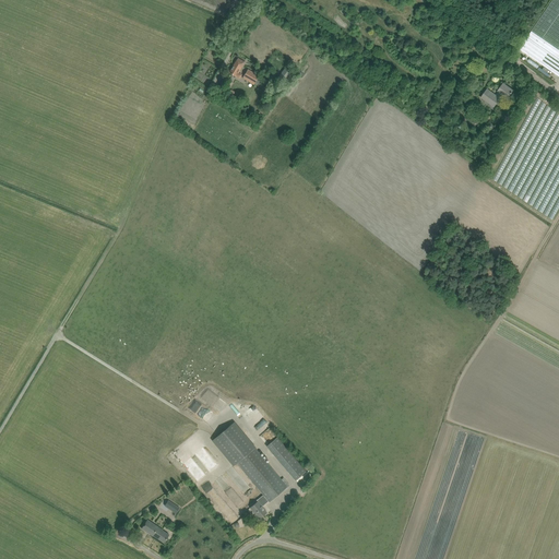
[(558,0),(551,0),(519,48),(558,76),(558,0)]
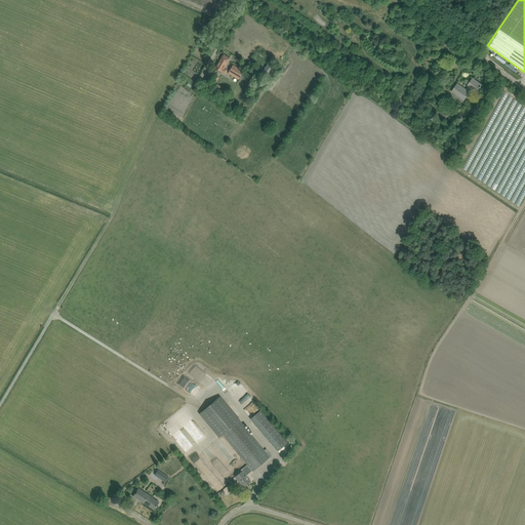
[(217,66),(215,69),(216,69),(221,73),(225,75),(228,70),(224,68),(228,63),(230,58),(224,54),(221,58),(217,66)]
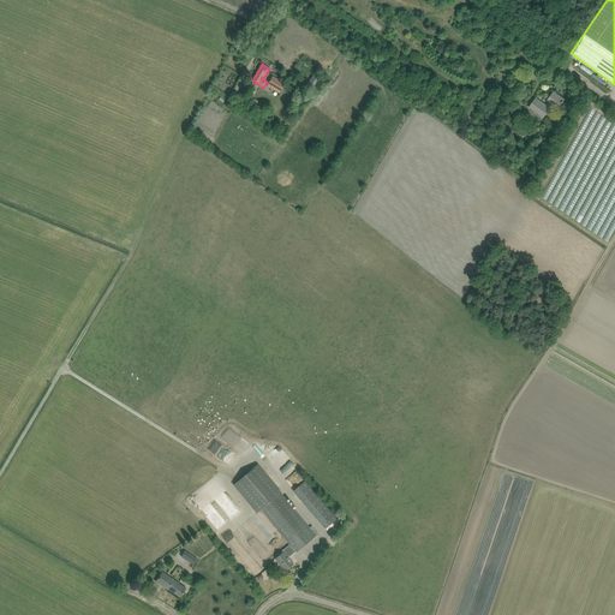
[(317,87),(321,82),(312,76),(308,82),(314,87),(316,85),(317,87)]
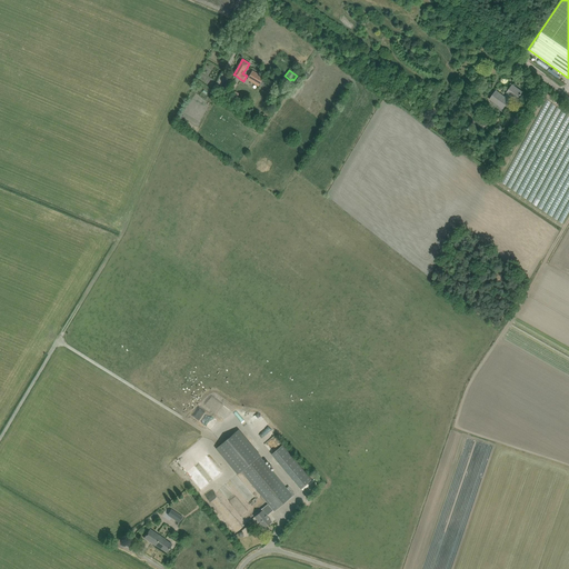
[(263,85),(267,79),(263,78),(257,73),(252,71),(247,79),(251,82),(258,86),(260,82),(263,85)]
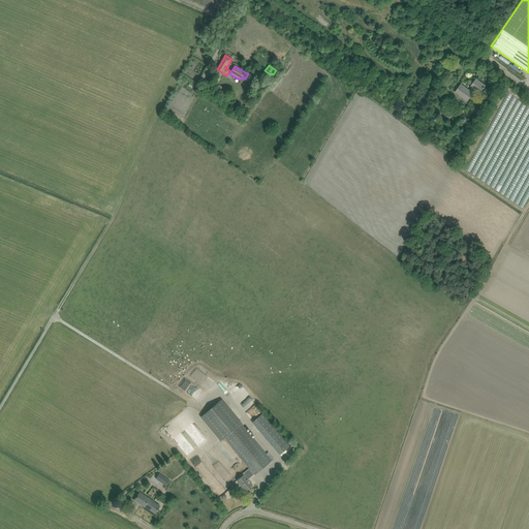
[(220,79),(216,75),(211,84),(216,87),(220,79)]
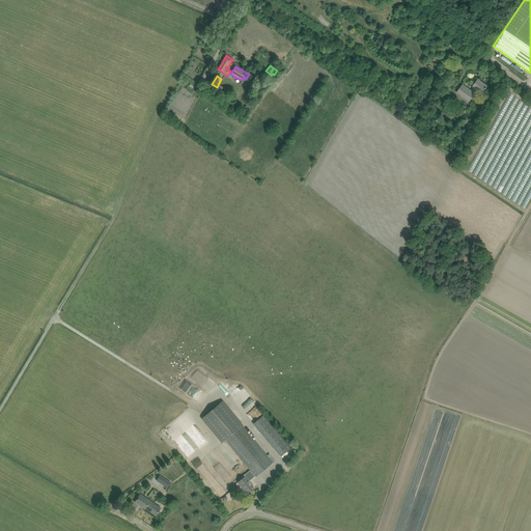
[(482,93),(484,90),(487,86),(478,79),(473,87),(471,90),(463,85),(457,92),(470,102),(475,93),(474,93),(477,90),(482,93)]
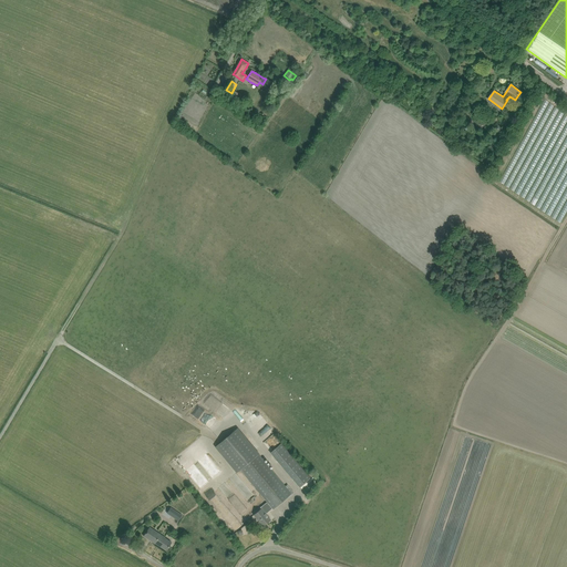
[(548,95),(545,100),(560,110),(564,105),(548,95)]
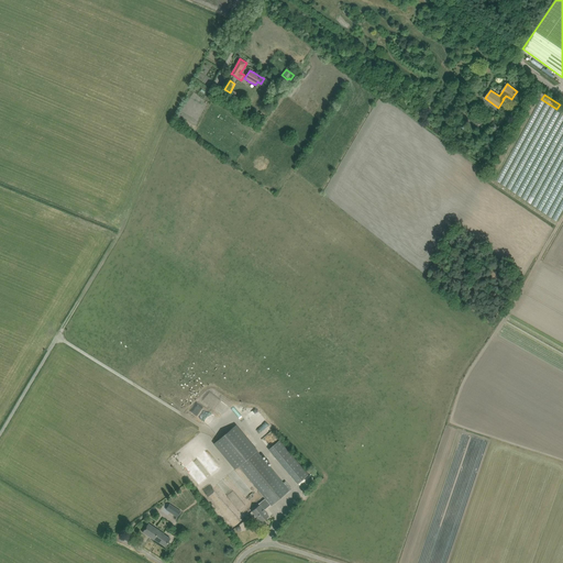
[(257,450),(246,437),(236,424),(213,444),(234,470),(239,466),(265,498),(258,504),(260,505),(256,508),(252,511),(261,522),(268,516),(264,510),(271,505),(272,506),(289,490),(291,488),(286,481),(283,483),(256,451),(257,450)]
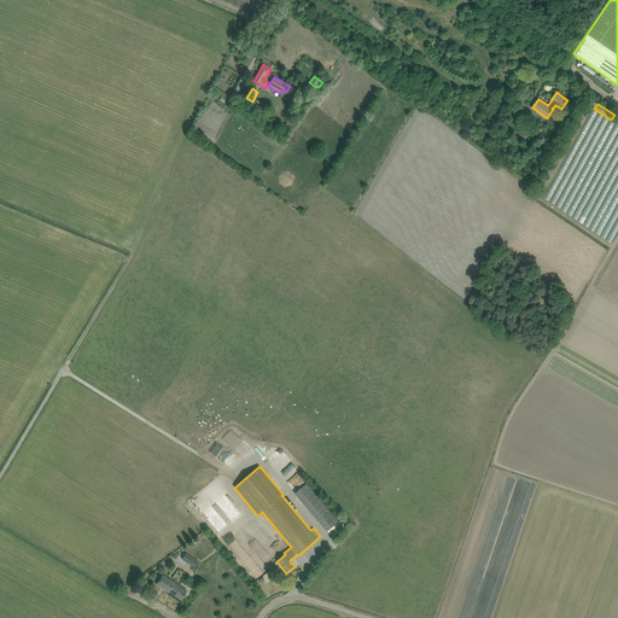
[(326,531),(338,520),(307,483),(295,494),(326,531)]
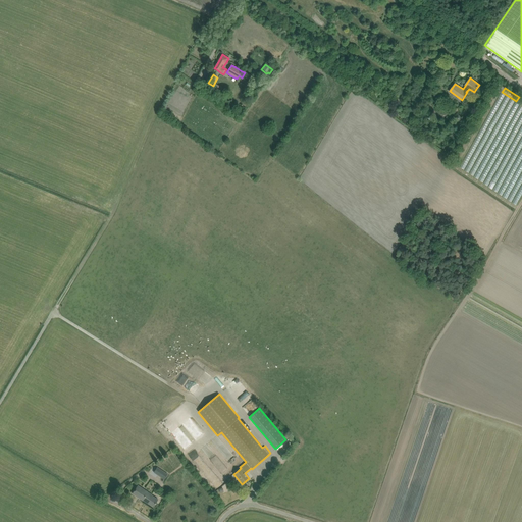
[(209,457),(213,463),(219,458),(214,453),(209,457)]
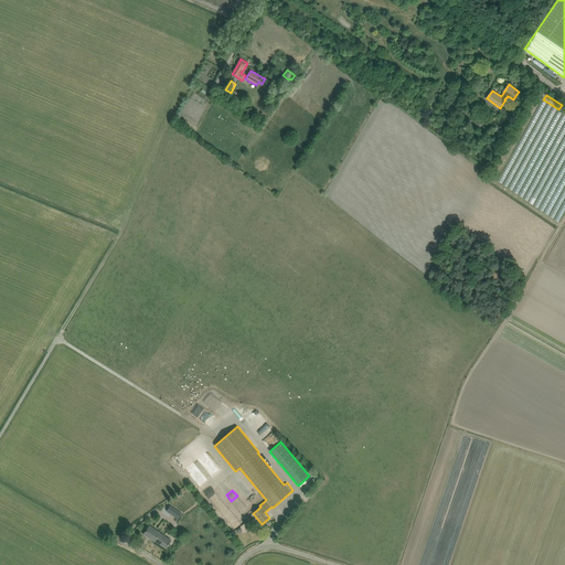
[(170,505),(166,511),(178,519),(181,513),(170,505)]
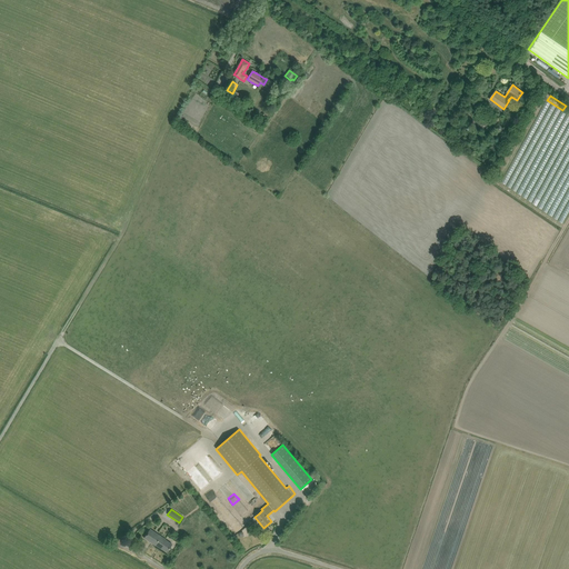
[(156,546),(167,552),(172,545),(166,540),(166,539),(150,529),(143,538),(156,546)]
